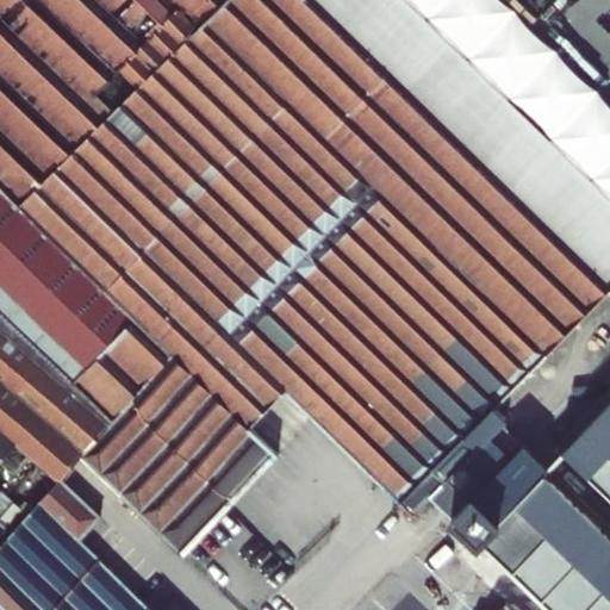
[(0,0),(0,188),(20,207),(230,0),(0,0)]
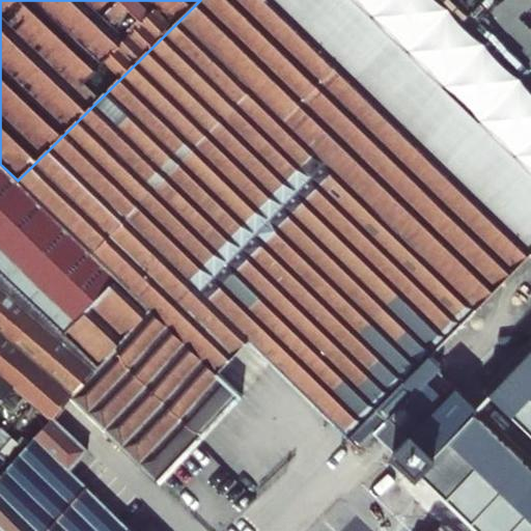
[(270,364),(359,448),(530,271),(530,251),(468,190),(275,0),(200,0),(18,180),(118,278),(240,396),(270,364)]
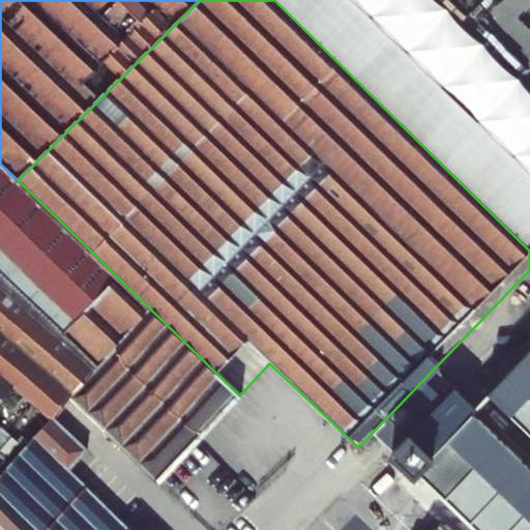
[(529,173),(354,0),(274,0),(467,189),(529,251),(529,173)]
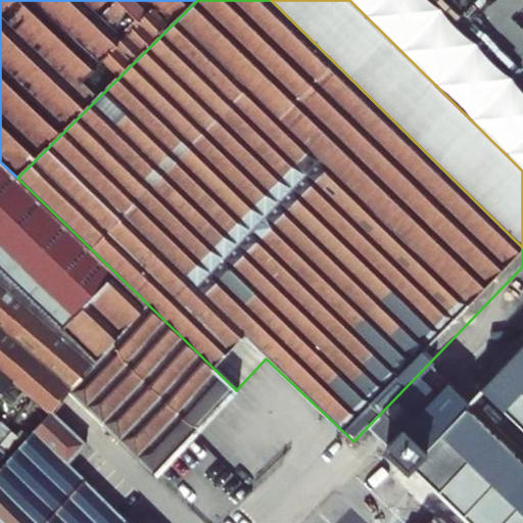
[(0,161),(0,269),(62,330),(116,274),(17,178),(0,161)]
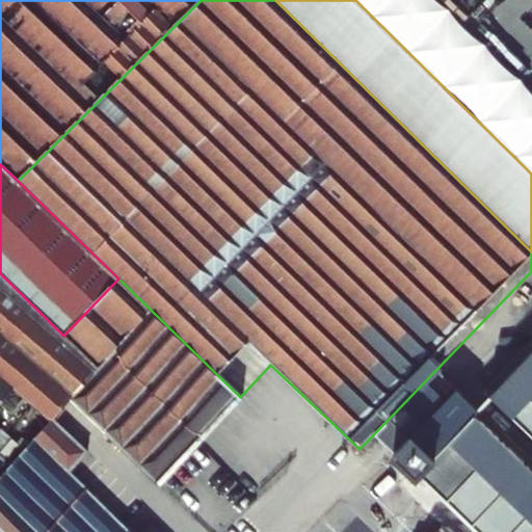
[(531,531),(531,271),(360,449),(387,475),(442,528),(446,531),(531,531)]
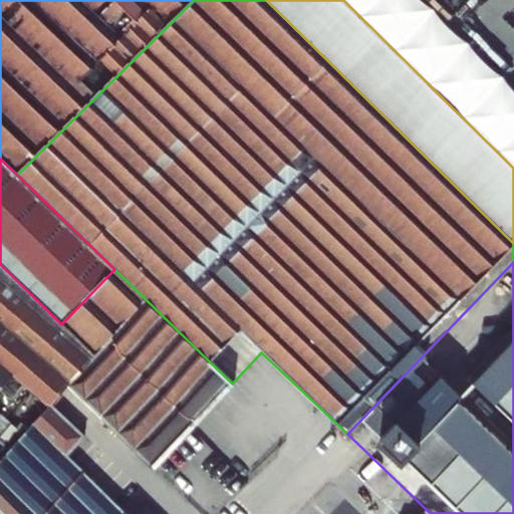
[(94,357),(61,324),(0,264),(0,399),(15,376),(32,392),(50,409),(52,407),(84,438),(103,419),(70,386),(94,357)]
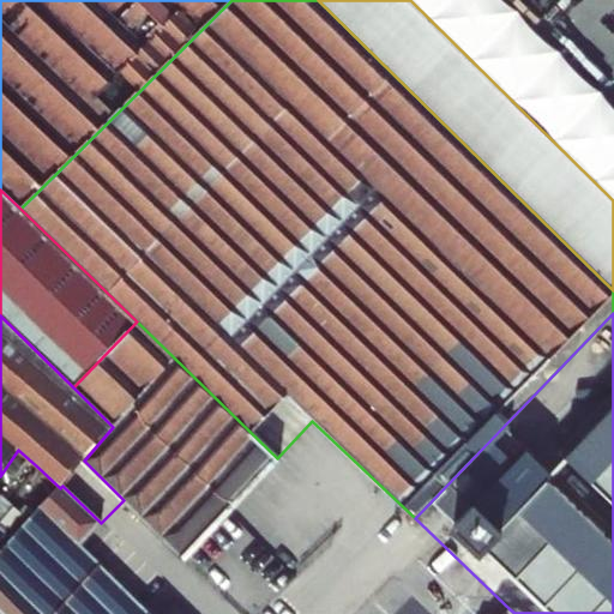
[(277,458),(137,321),(73,387),(113,427),(84,461),(124,500),(181,558),(277,458)]
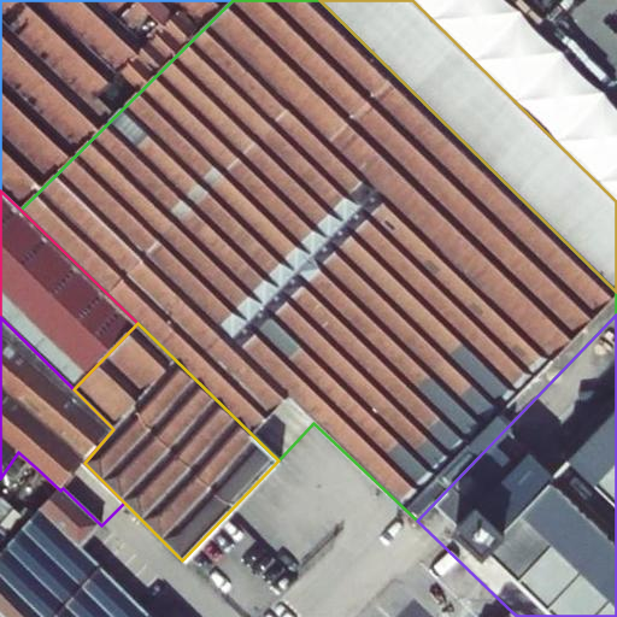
[(0,616),(144,616),(78,554),(103,528),(101,526),(63,488),(60,491),(35,521),(0,560),(0,616)]
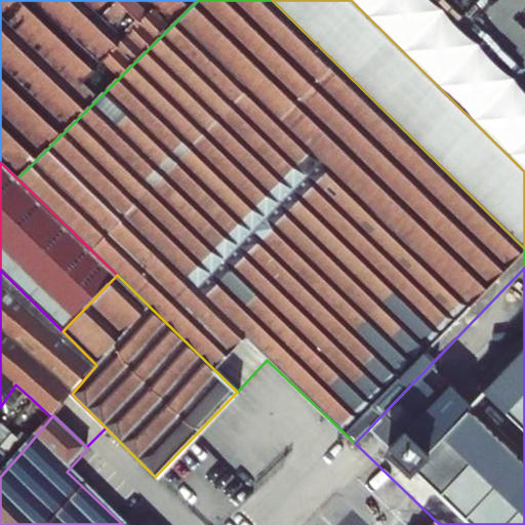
[(0,450),(11,433),(0,421),(0,450)]
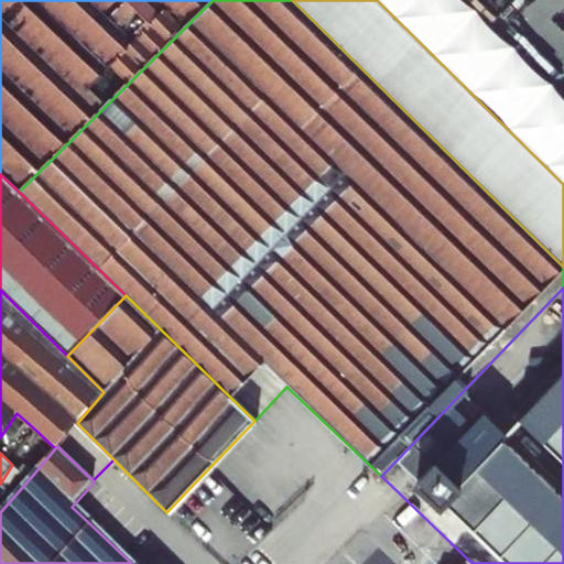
[(0,512),(32,476),(25,472),(22,475),(12,465),(0,484),(0,512)]
